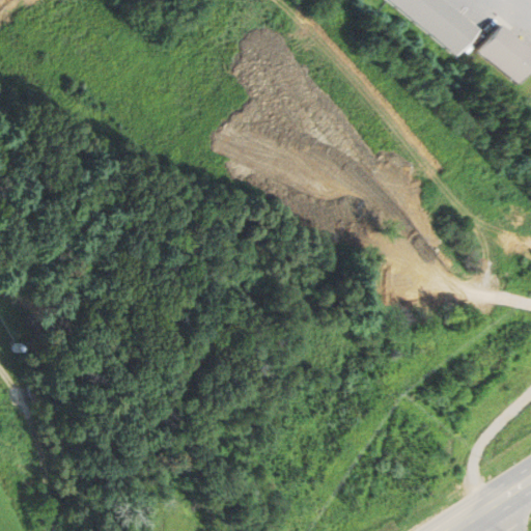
[(440,0),(387,0),(456,56),(477,30),(440,0)]
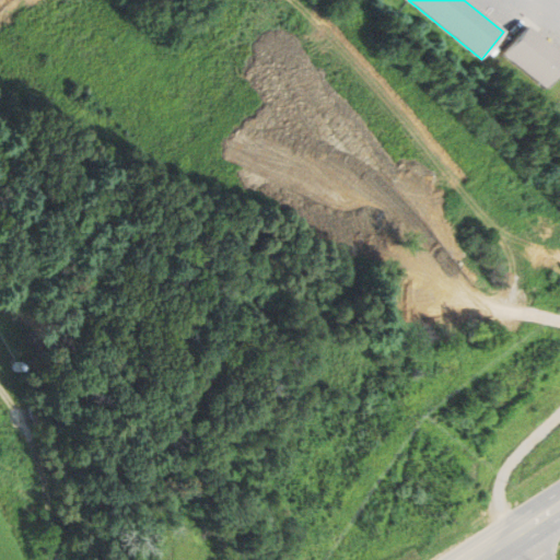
[(559,55),(527,28),(504,57),(546,90),(559,71),(559,55)]
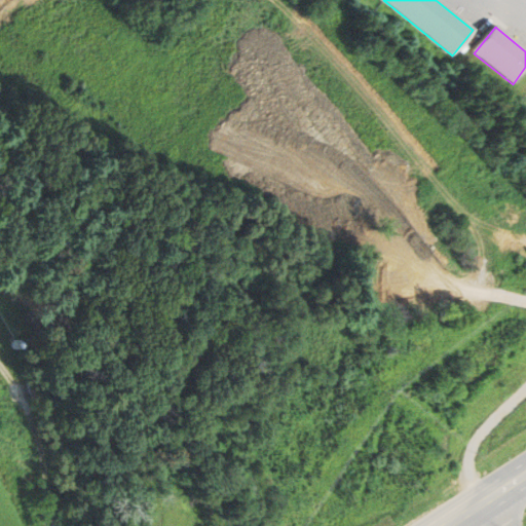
[(0,322),(0,346),(10,341),(0,322)]
